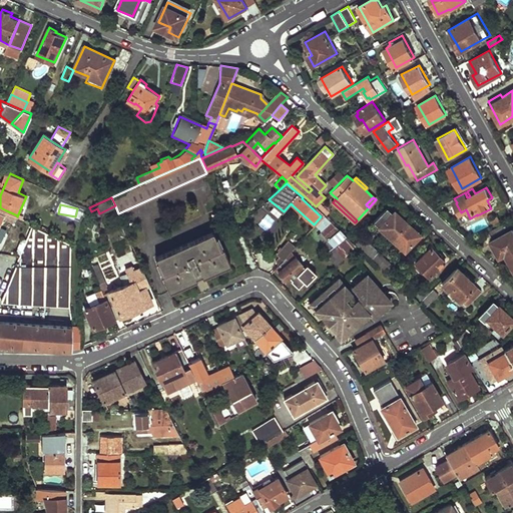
[(387,206),(374,220),(379,224),(392,237),(407,222),(400,215),(398,217),(392,211),(387,206)]
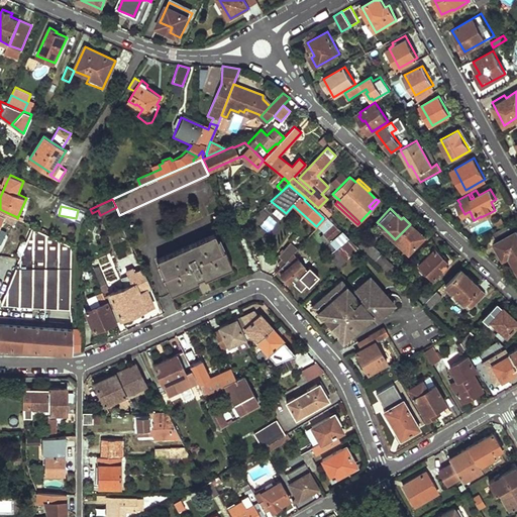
[(397,211),(395,213),(401,219),(403,217),(397,211)]
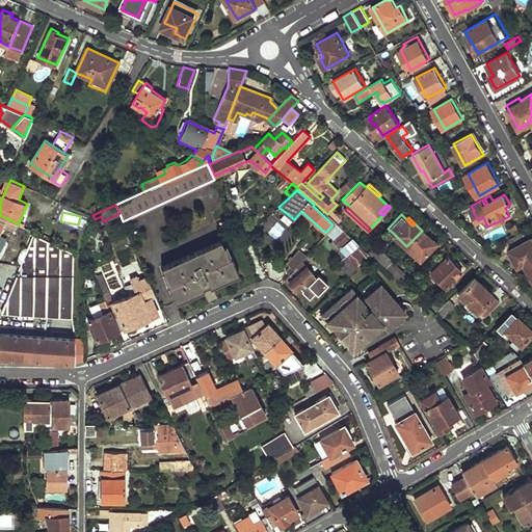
[(18,223),(6,218),(4,222),(15,229),(18,223)]
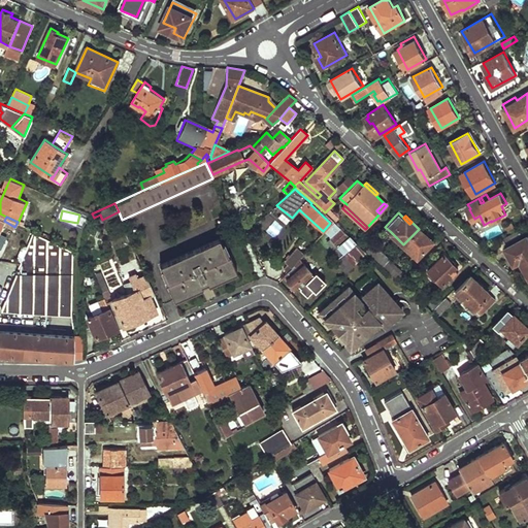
[(349,236),(333,221),(323,232),(337,246),(349,236)]
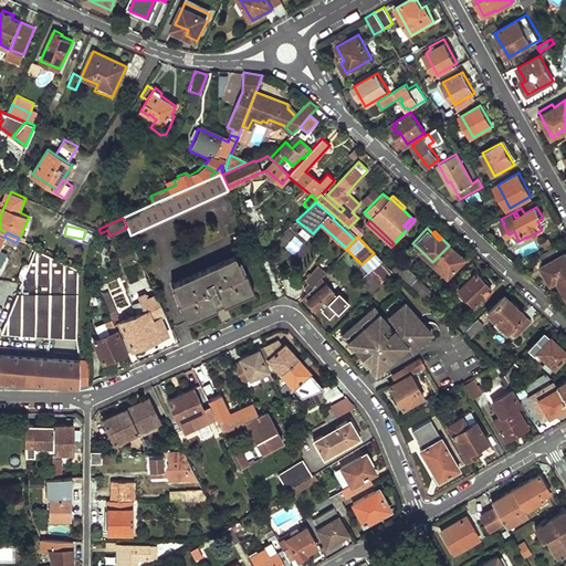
[(524,255),(537,249),(534,242),(521,249),(524,255)]
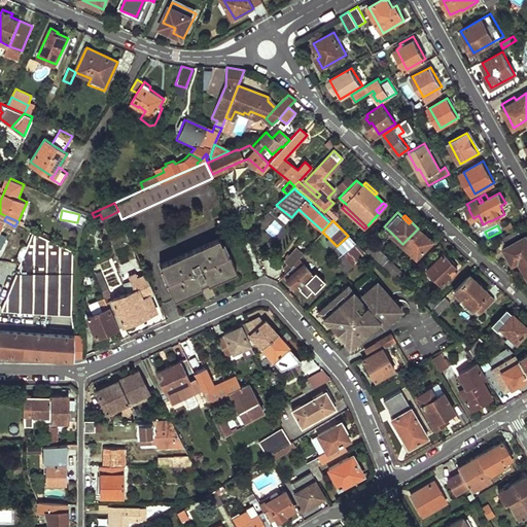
[(431,241),(418,229),(402,244),(416,257),(431,241)]
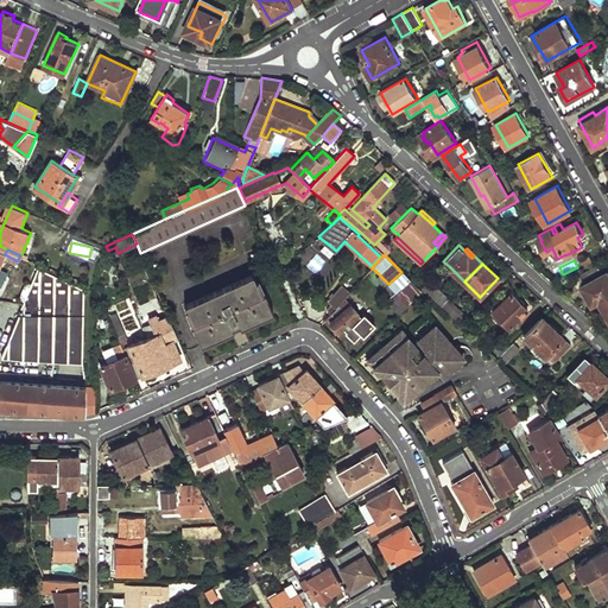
[(596,266),(582,273),(584,280),(600,272),(596,266)]
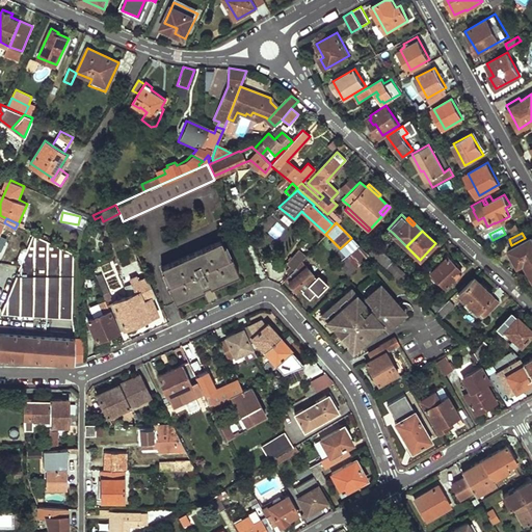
[(75,254),(34,234),(1,312),(75,318),(75,254)]
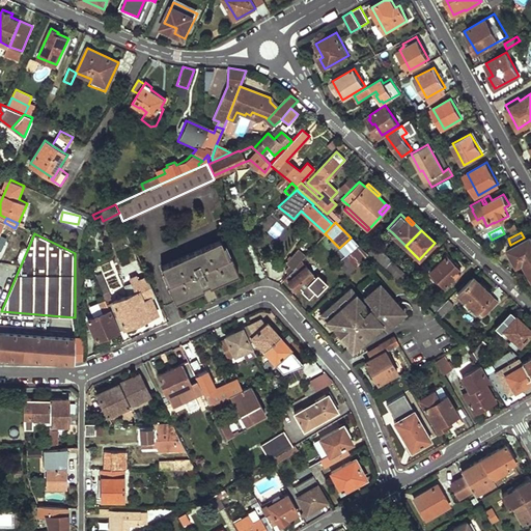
[(530,236),(507,250),(512,260),(514,258),(518,264),(524,261),(530,274),(530,236)]
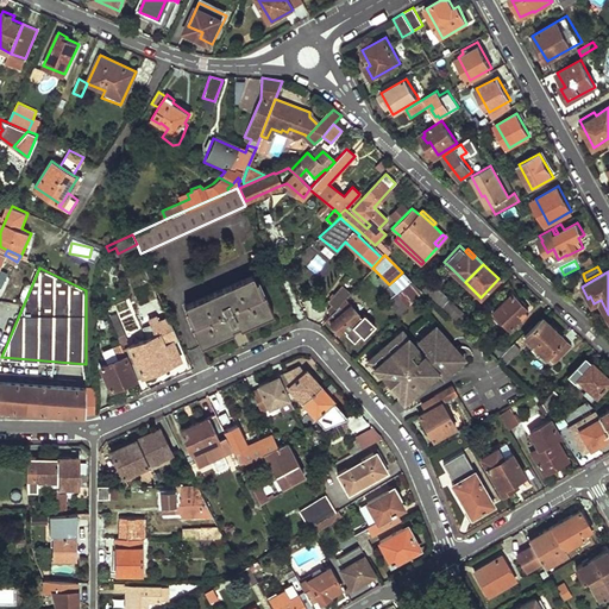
[(419,287),(402,272),(389,284),(395,289),(385,299),(400,313),(422,290),(419,287)]
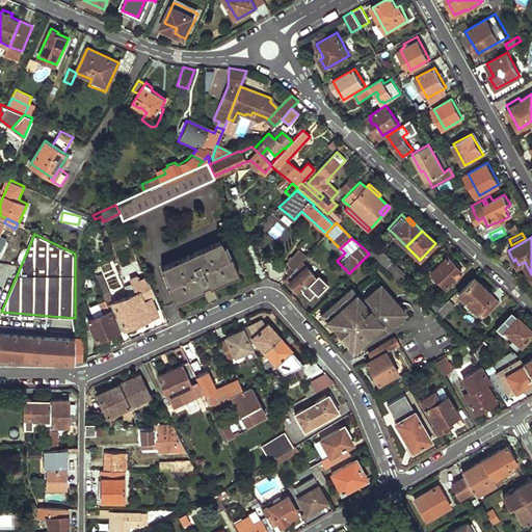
[(380,246),(375,241),(366,250),(369,254),(386,268),(392,262),(377,249),(380,246)]
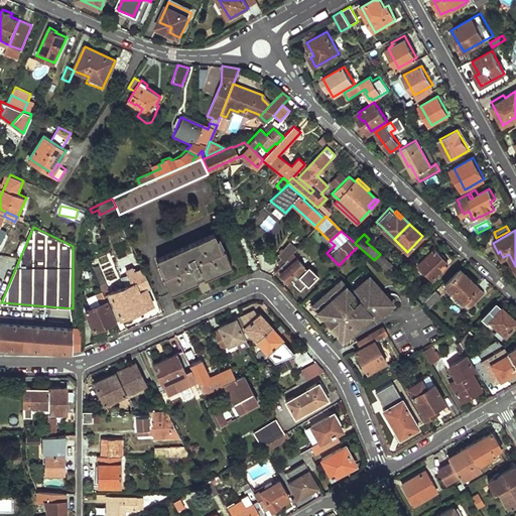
[(215,235),(157,260),(164,275),(161,276),(169,293),(197,280),(196,278),(202,275),(203,278),(231,265),(223,248),(221,249),(215,235)]
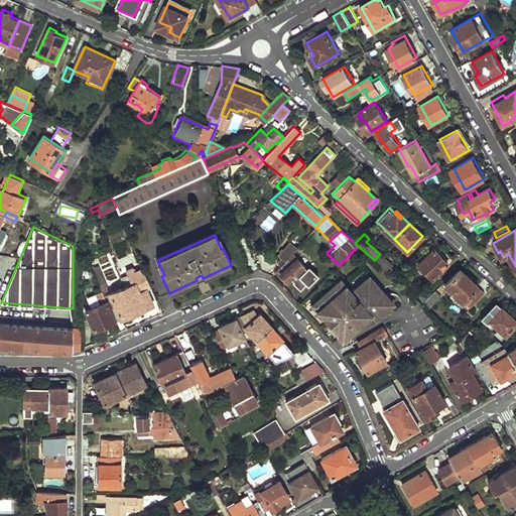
[(290,242),(287,245),(294,251),(296,248),(290,242)]
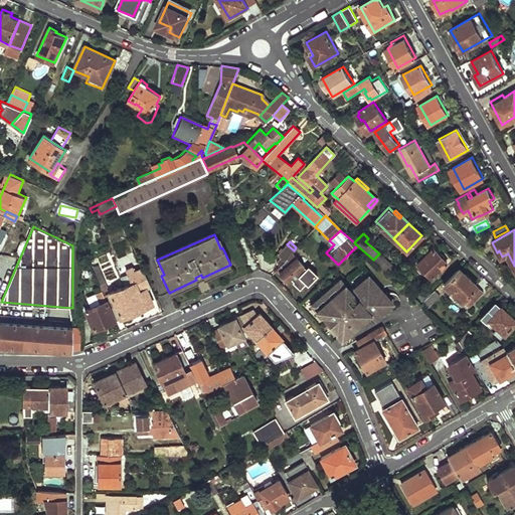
[(287,244),(278,254),(284,261),(292,252),(294,250),(287,244)]
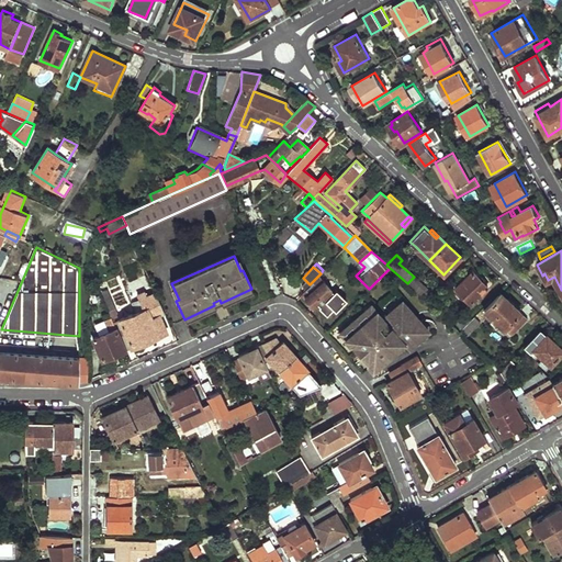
[(489,283),(472,269),(453,289),(470,304),(489,283)]
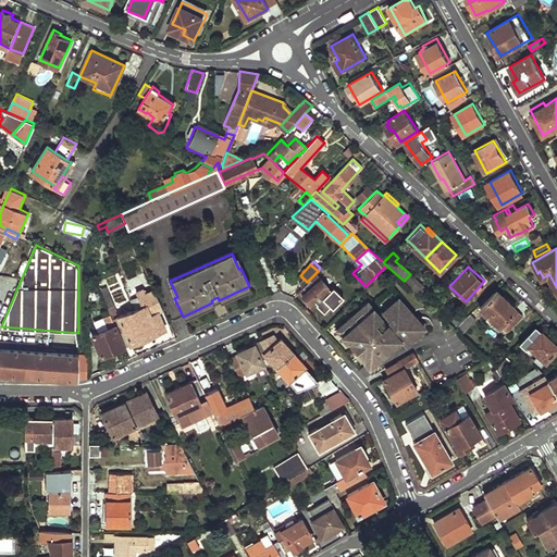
[(325,283),(316,273),(307,282),(298,293),(309,305),(313,300),(317,306),(332,292),(331,291),(335,286),(330,280),(325,283)]
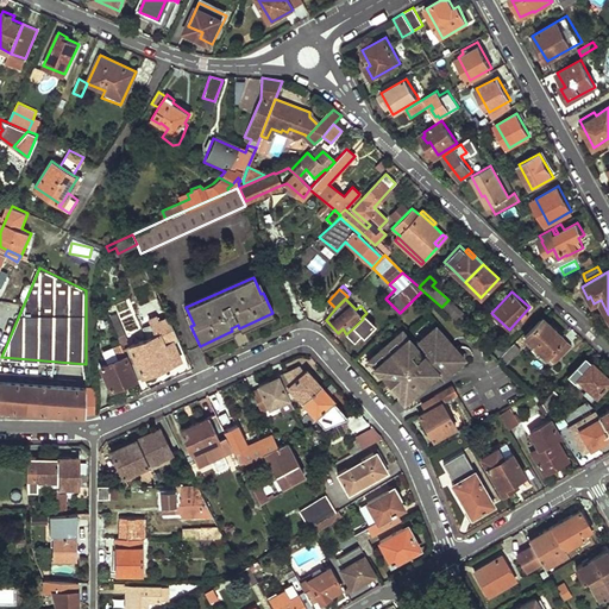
[(463,313),(449,300),(441,307),(464,326),(473,315),(468,309),(463,313)]
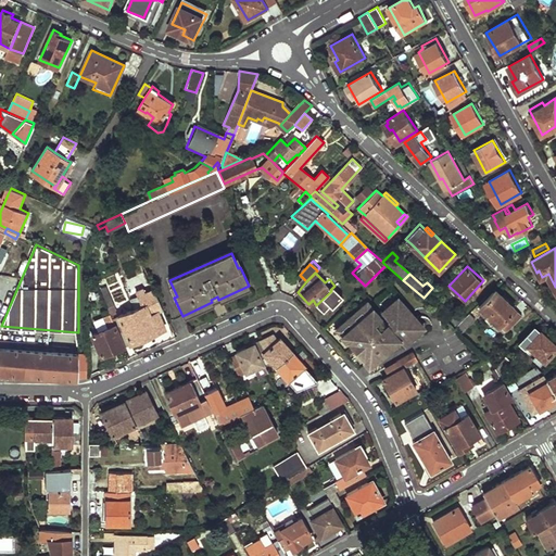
[(112,305),(102,281),(98,283),(108,307),(112,305)]
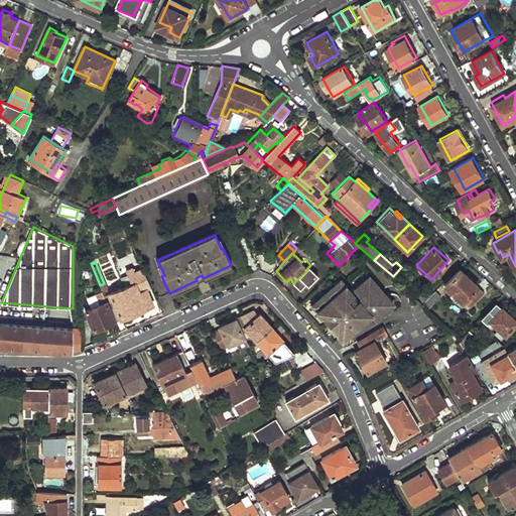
[(150,286),(141,267),(133,271),(131,267),(125,270),(130,283),(123,286),(134,311),(151,304),(144,288),(150,286)]
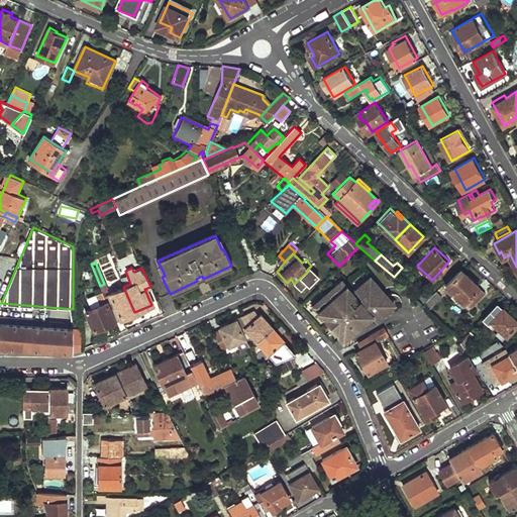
[(459,270),(444,285),(451,292),(448,295),(452,299),(455,296),(469,308),(483,293),(477,288),(478,287),(459,270)]
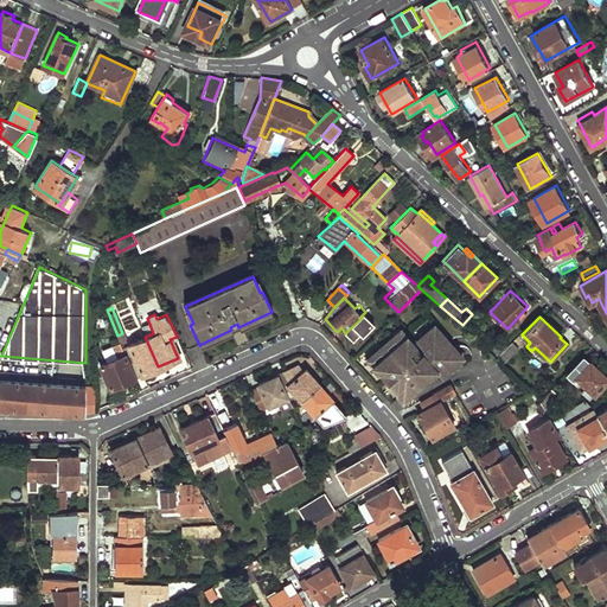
[(462,358),(434,325),(416,342),(423,351),(415,359),(409,352),(415,346),(403,333),(396,340),(393,337),(372,355),(378,362),(374,366),(397,391),(402,388),(408,395),(423,382),(417,376),(426,370),(430,376),(436,371),(441,376),(462,358)]
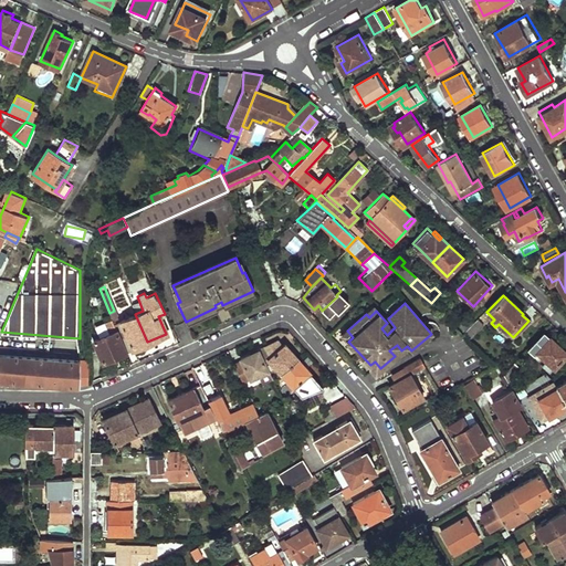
[(376,311),(373,307),(366,314),(369,317),(376,311)]
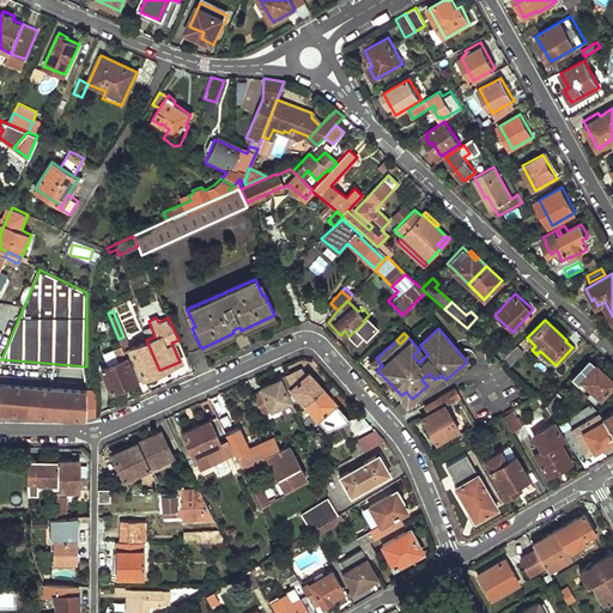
[(159,370),(146,340),(129,347),(137,365),(129,368),(135,382),(159,370)]
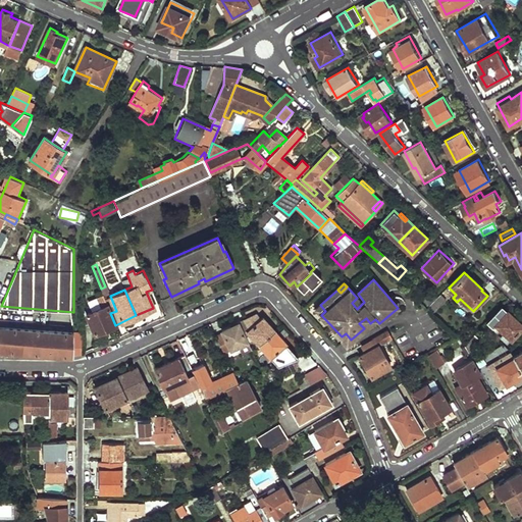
[(431,291),(421,301),(427,306),(437,297),(431,291)]
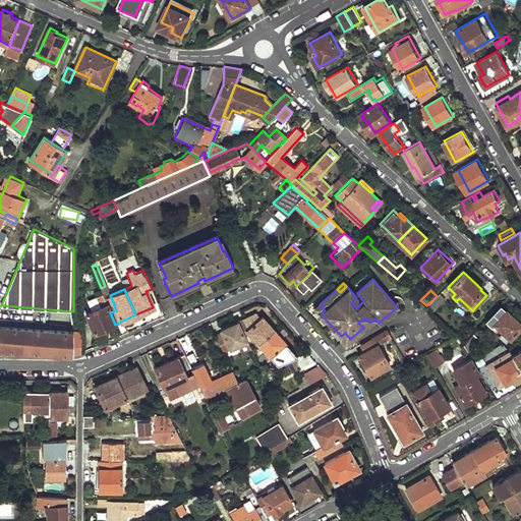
[(446,298),(440,292),(437,296),(426,305),(432,310),(435,308),(436,309),(446,298)]
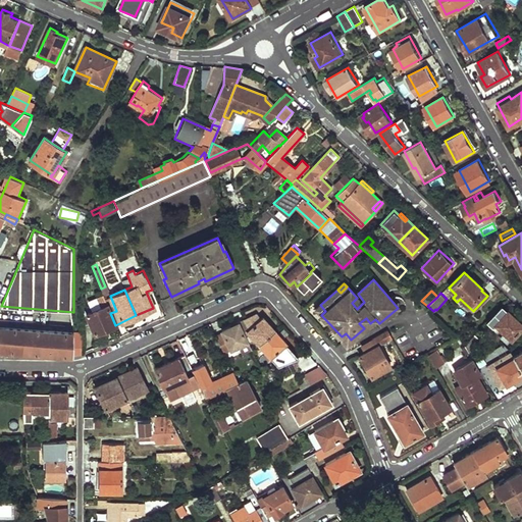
[(110,313),(106,305),(85,315),(94,334),(115,325),(110,313)]
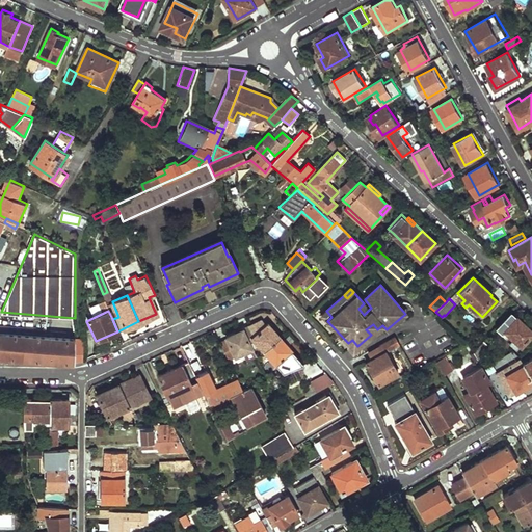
[(331,317),(326,311),(322,315),(327,321),(331,317)]
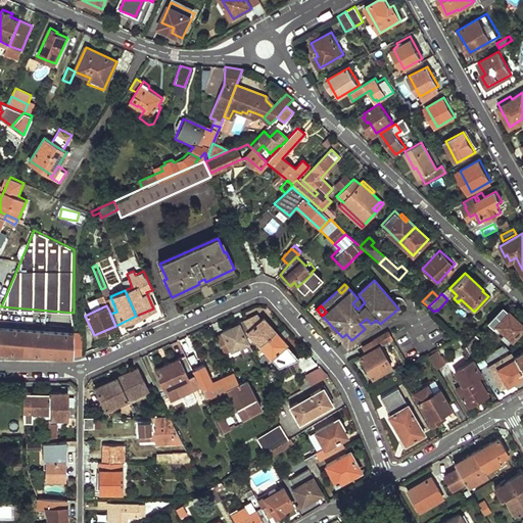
[(522,327),(522,326),(507,312),(494,325),(505,334),(507,332),(514,338),(522,327)]
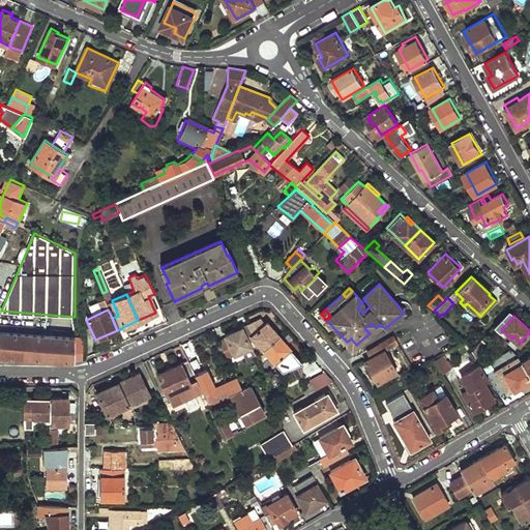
[(259,319),(246,325),(251,333),(249,336),(251,337),(262,349),(277,334),(265,322),(262,324),(259,319)]
